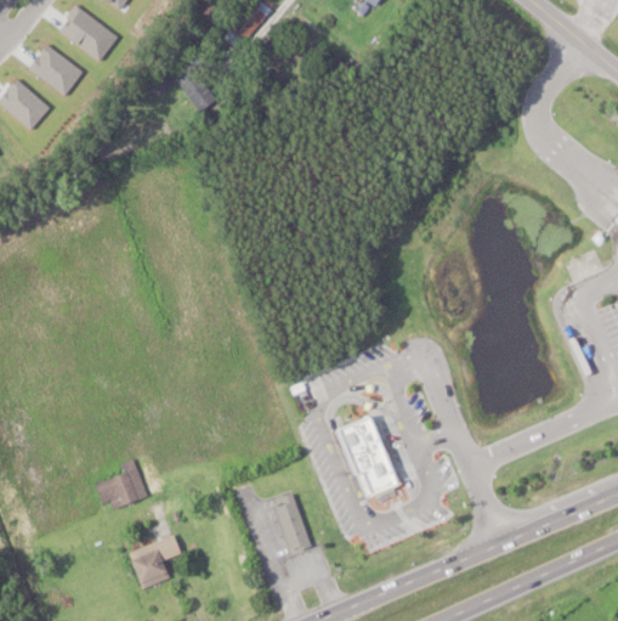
[(254,0),(221,33),(233,44),(268,9),(260,0),(254,0)]
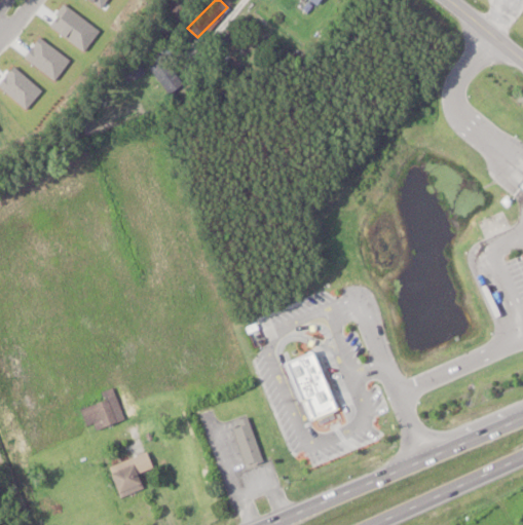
[(167,94),(183,82),(163,55),(148,67),(167,94)]
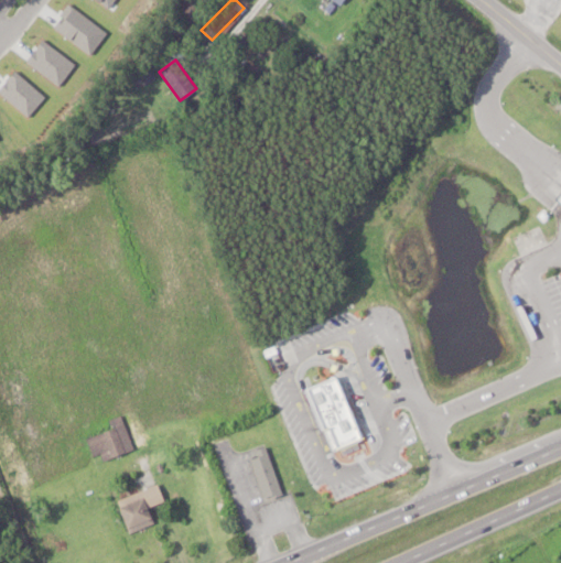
[(88,437),(97,462),(132,450),(120,414),(107,420),(110,430),(88,437)]
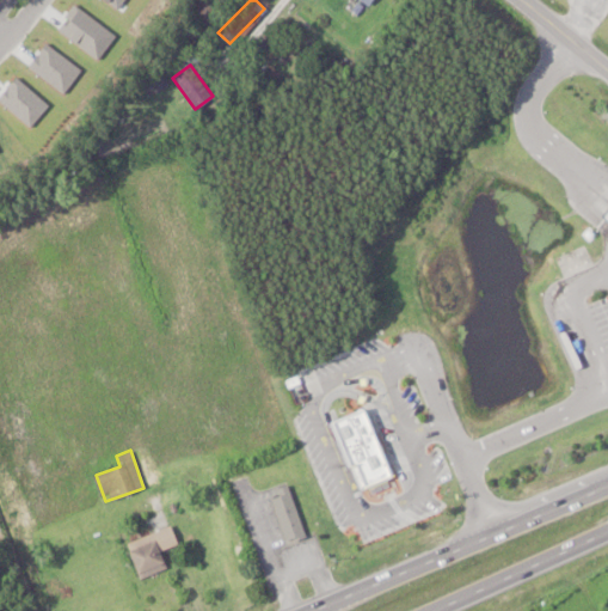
[(286,542),(306,533),(288,486),(268,494),(286,542)]
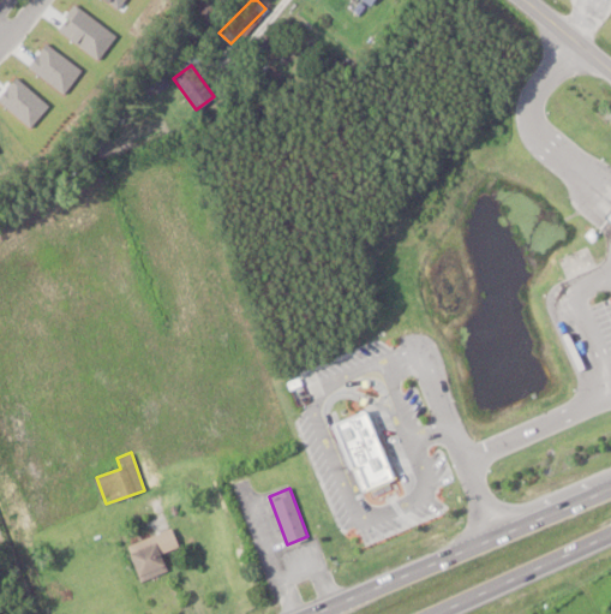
[(27,528),(25,512),(13,512),(15,528),(27,528)]
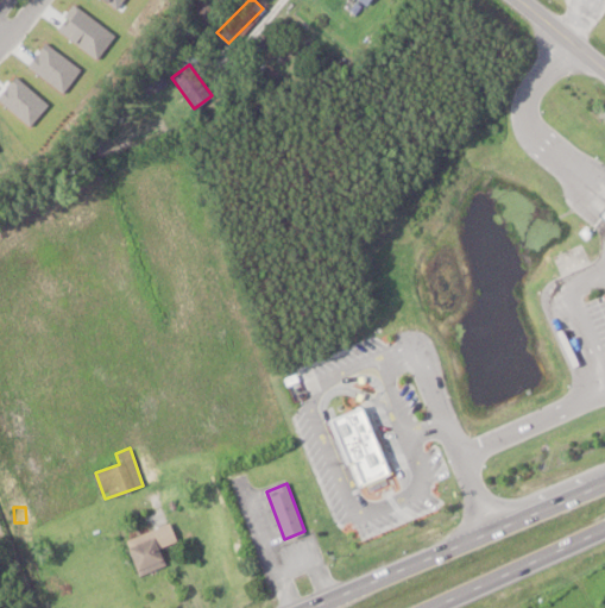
[(125,539),(138,576),(166,565),(161,549),(178,541),(171,522),(125,539)]
